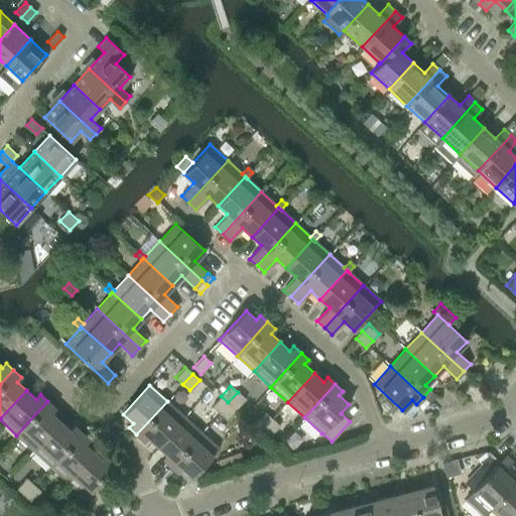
[(238,392),(228,402),(236,409),(245,399),(238,392)]
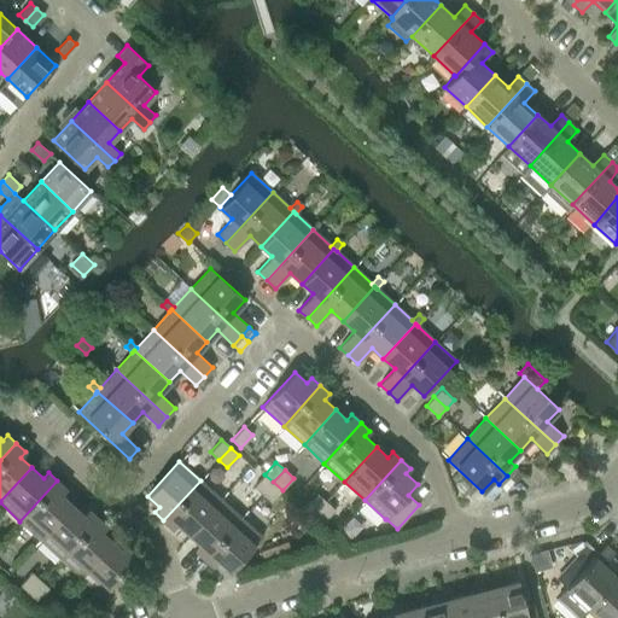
[(264,474),(254,487),(262,495),(273,482),(264,474)]
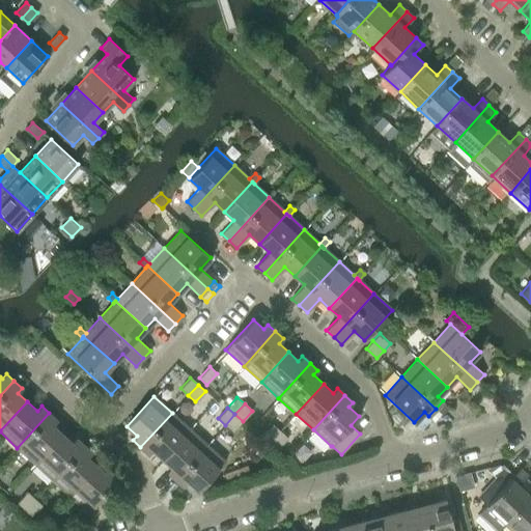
[(436,409),(428,416),(434,421),(441,414),(436,409)]
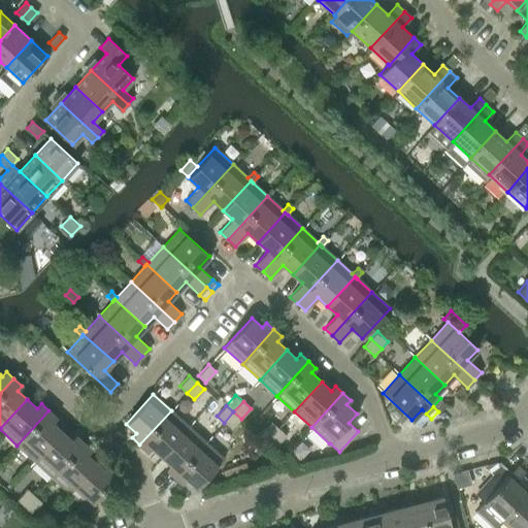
[(48,410),(17,446),(34,461),(62,431),(52,422),(56,418),(48,410)]
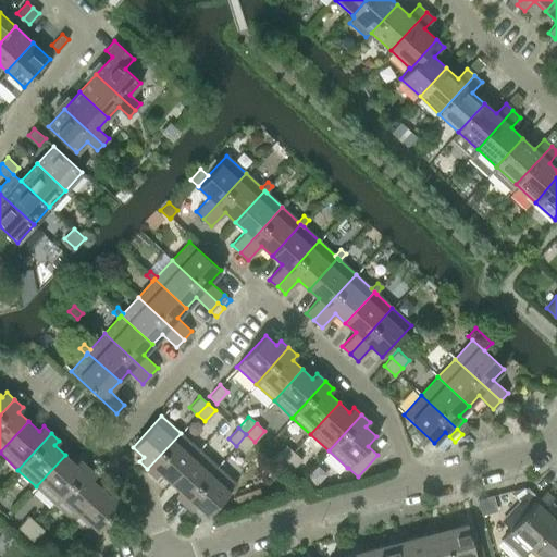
[(181,433),(147,469),(155,477),(160,472),(170,481),(199,450),(181,433)]
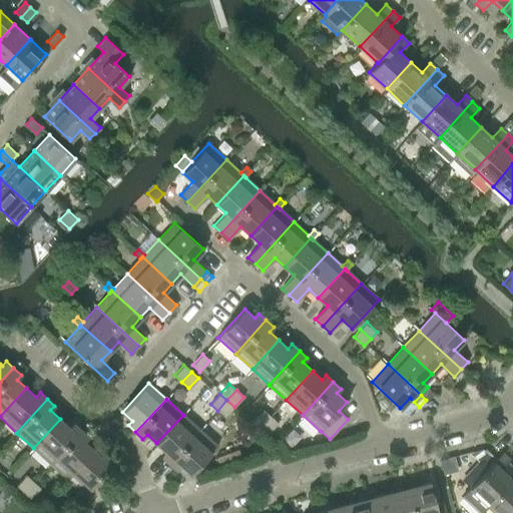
[(226,400),(217,411),(224,417),(234,407),(226,400)]
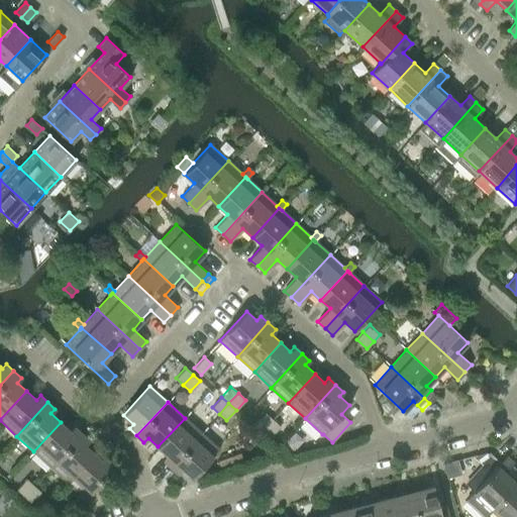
[(255,424),(263,430),(273,420),(265,413),(255,424)]
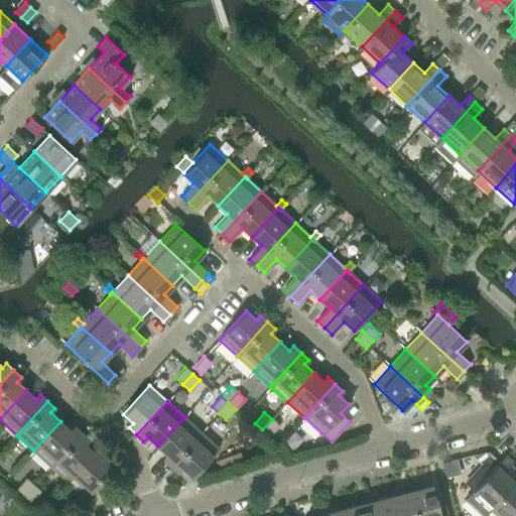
[(184,417),(157,445),(166,455),(162,459),(170,466),(201,432),(184,417)]
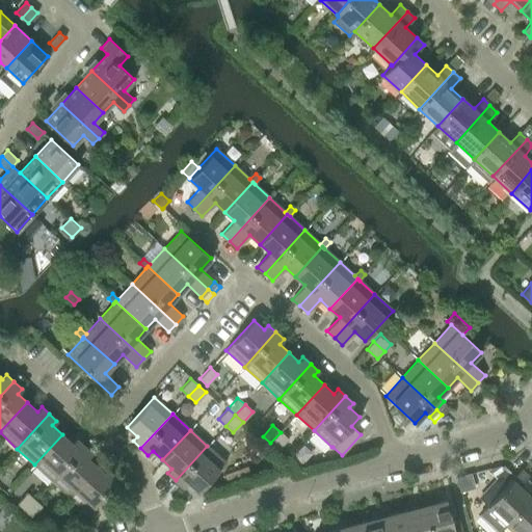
[(281,432),(270,443),(277,450),(288,439),(281,432)]
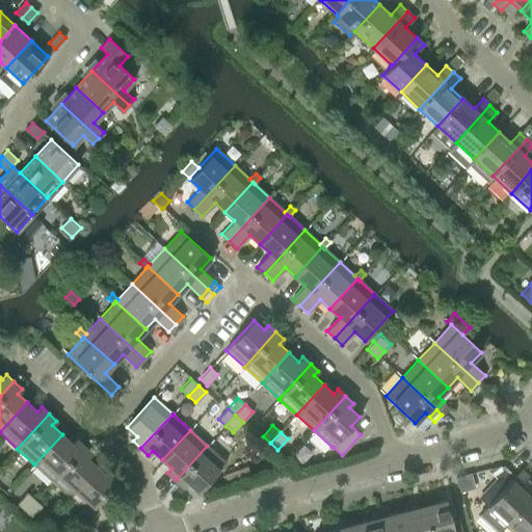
[(72,444),(62,434),(34,464),(52,481),(83,446),(76,439),(72,444)]
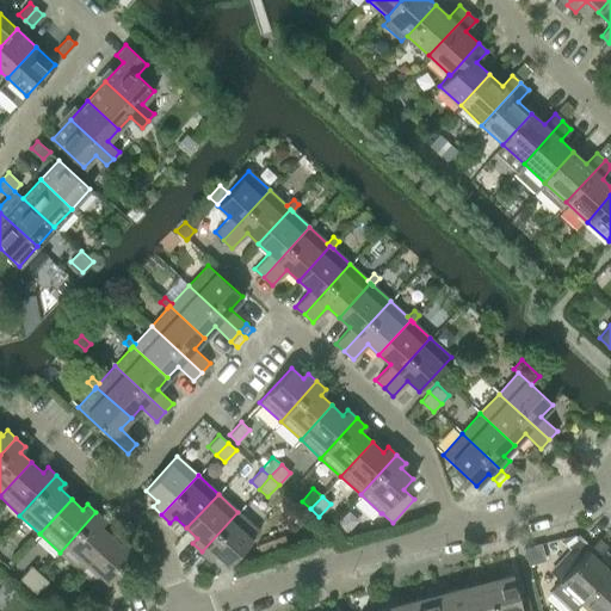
[(96,512),(60,553),(80,571),(111,536),(100,525),(105,520),(96,512)]
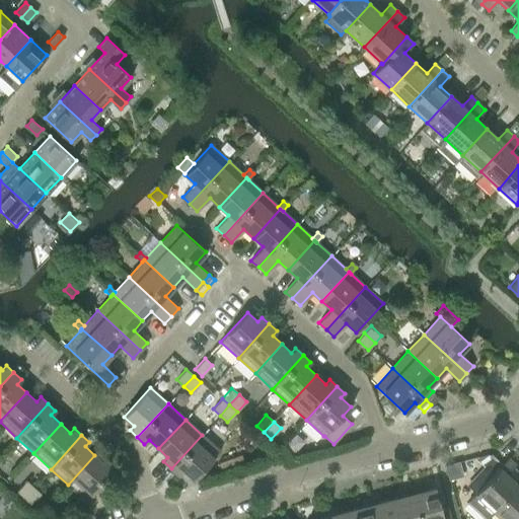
[(202,435),(171,468),(178,475),(182,471),(193,480),(220,451),(202,435)]
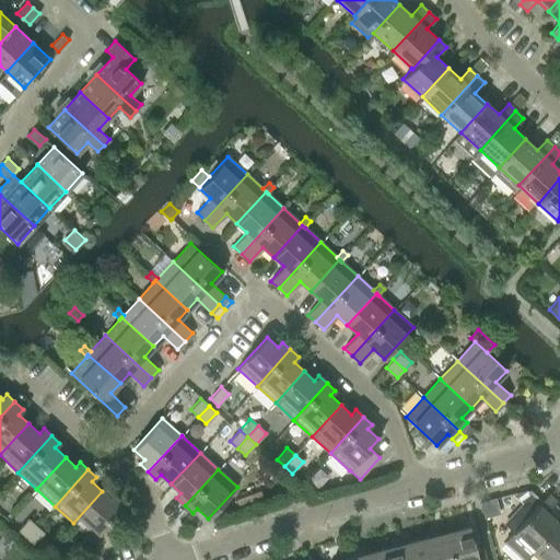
[(113,501),(102,491),(73,523),(92,540),(95,549),(123,541),(115,516),(126,504),(117,496),(113,501)]
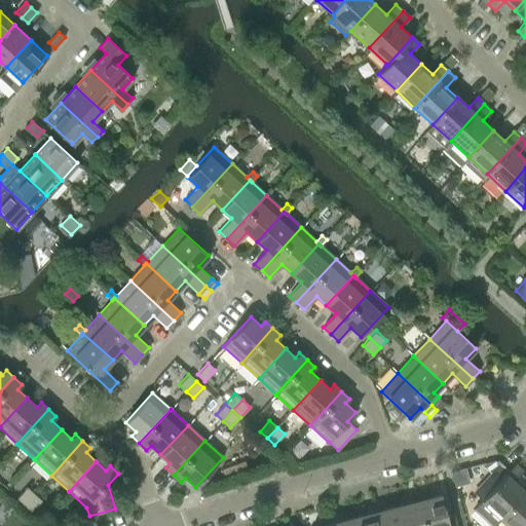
[(495,461),(484,463),(501,479),(508,472),(495,461)]
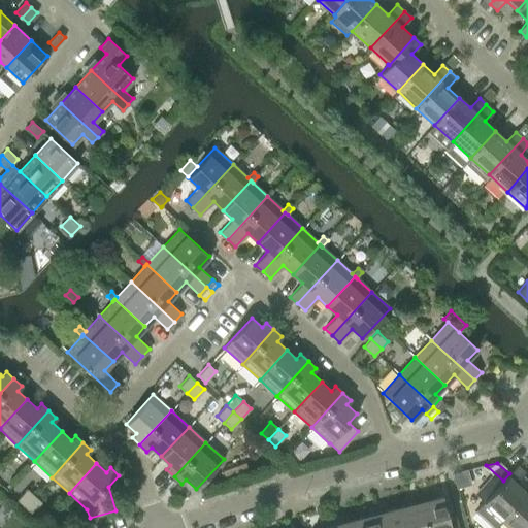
[(501,520),(526,493),(516,483),(524,472),(517,466),(509,473),(503,481),(497,488),(489,480),(475,494),(484,501),(474,512),(492,527),(493,527),(501,520)]
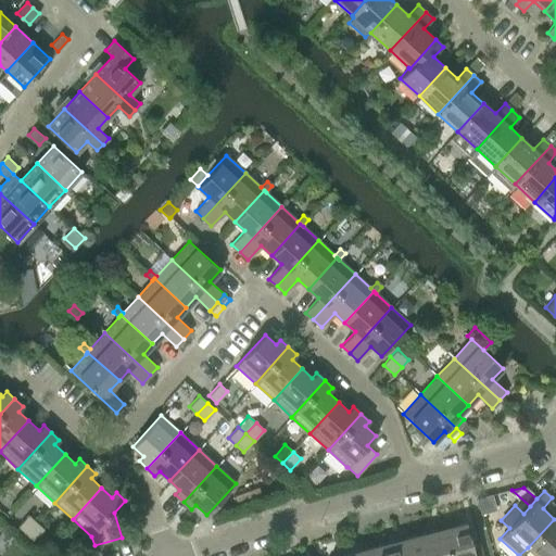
[(17,527),(25,533),(36,522),(28,515),(17,527)]
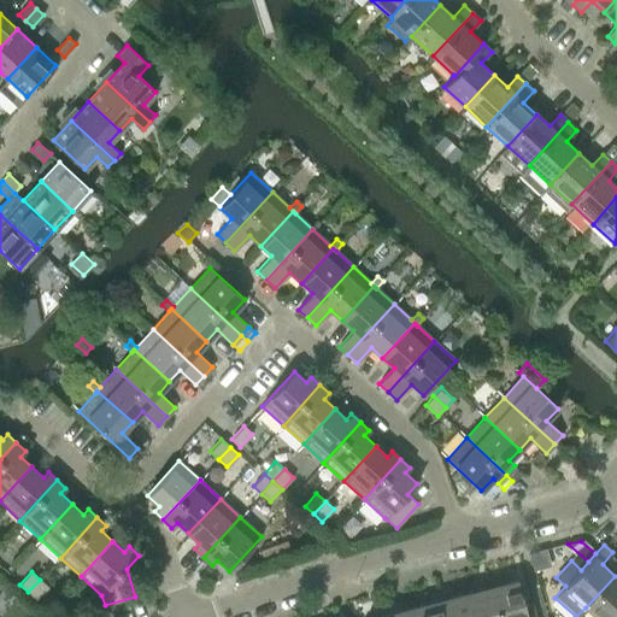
[(489,579),(499,616),(535,616),(533,604),(524,606),(517,580),(501,585),(500,576),(489,579)]
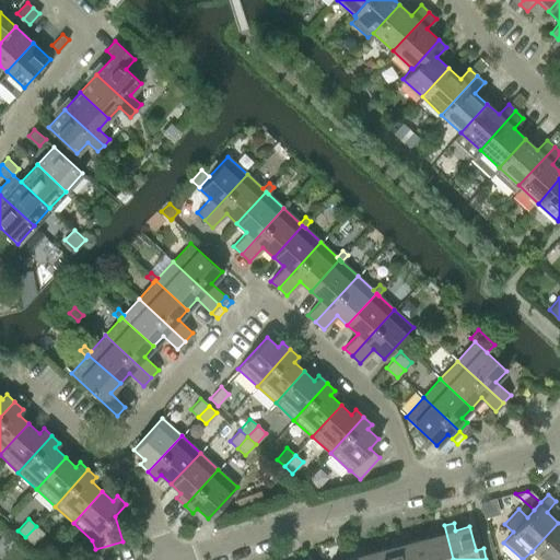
[(559,524),(558,523),(532,551),(540,559),(559,559),(559,524)]
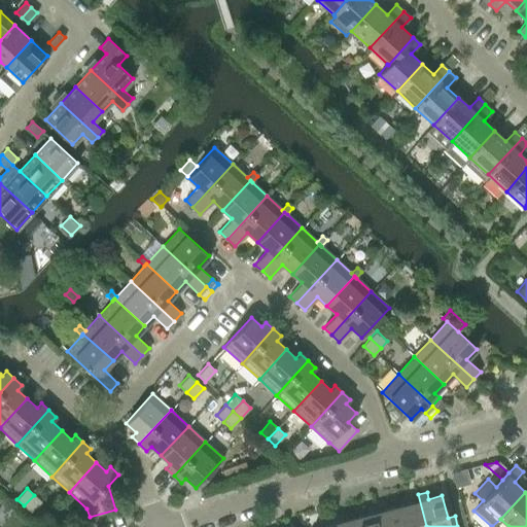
[(411,503),(398,506),(402,526),(426,526),(418,494),(409,496),(411,503)]
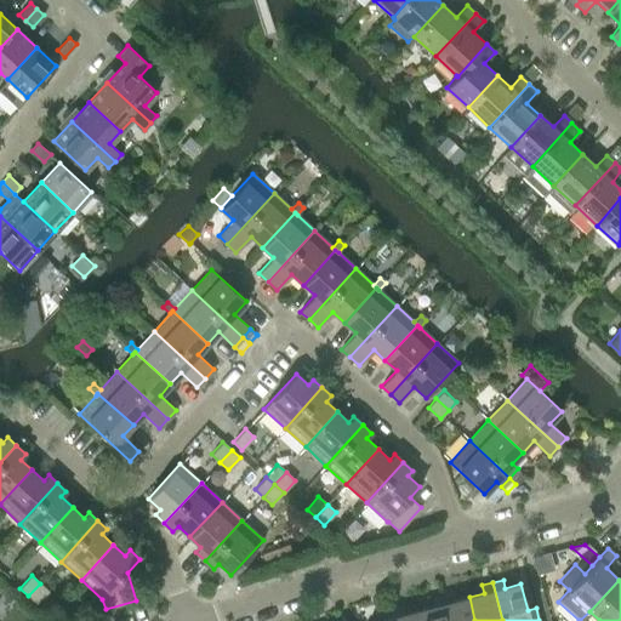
[(40,584),(28,596),(36,604),(49,591),(40,584)]
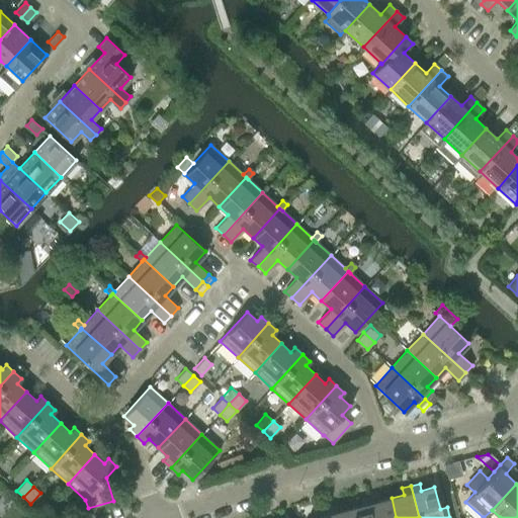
[(377,495),(368,497),(373,517),(396,517),(392,498),(379,502),(377,495)]
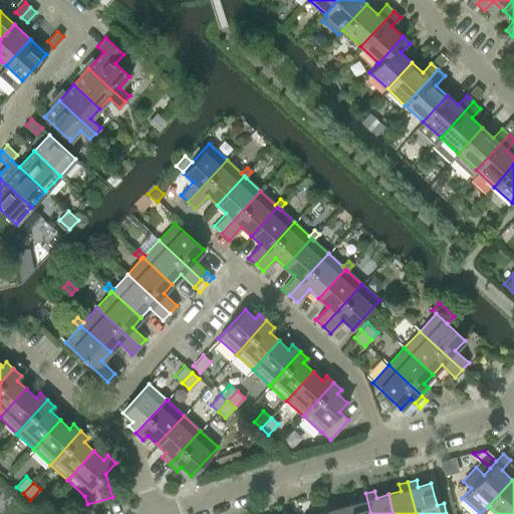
[(358,502),(346,505),(348,513),(370,513),(365,493),(356,495),(358,502)]
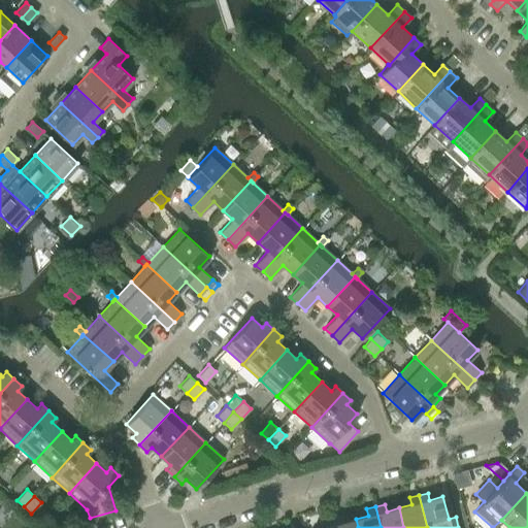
[(341,516),(332,518),(334,527),(358,527),(356,519),(343,522),(341,516)]
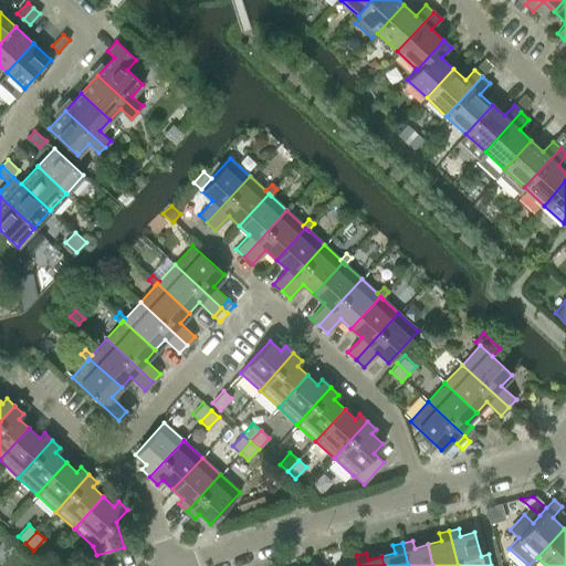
[(358,565),(356,555),(346,557),(348,565),(344,565),(358,565)]
